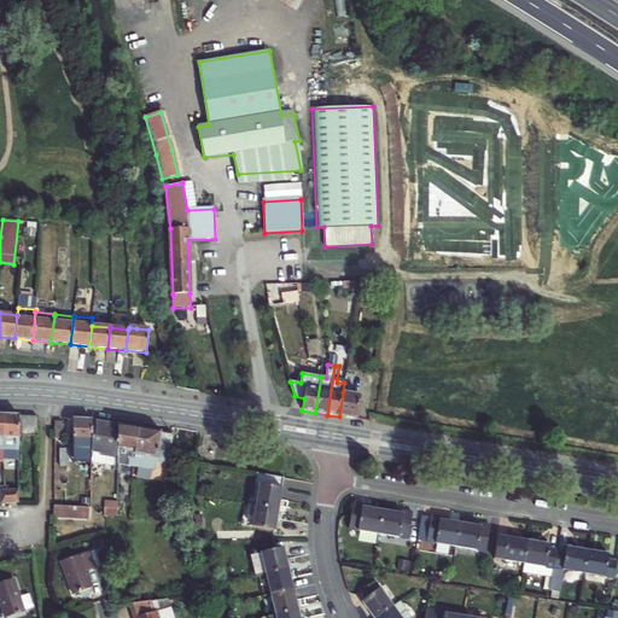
[(343,392),(339,417),(357,420),(361,396),(343,392)]
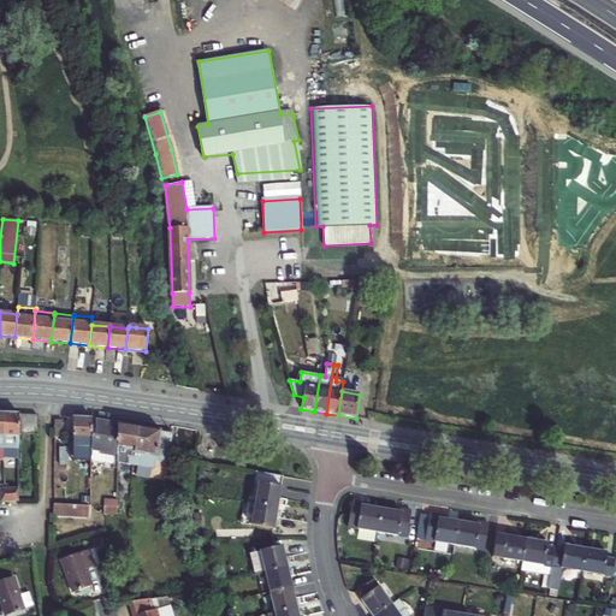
[(3,414),(3,434),(18,434),(18,414),(12,414),(3,414)]
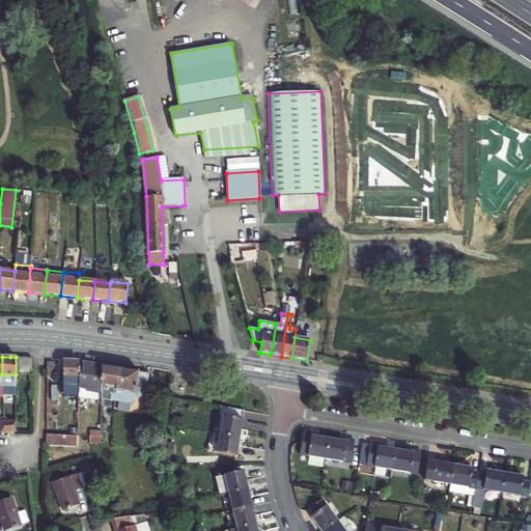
[(32,375),(32,359),(25,358),(16,357),(16,374),(32,375)]
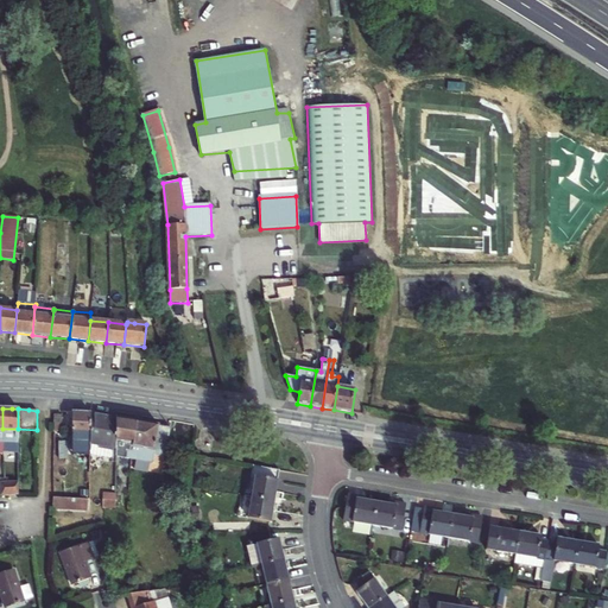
[(73,412),(71,432),(90,432),(90,413),(81,412),(73,412)]
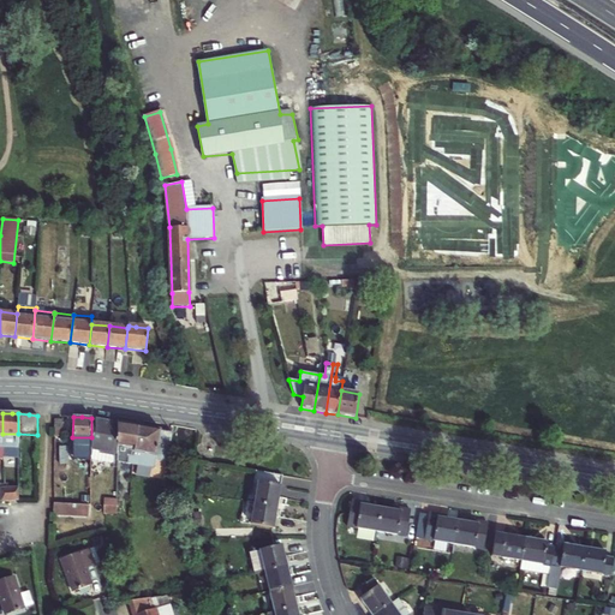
[(91,447),(117,452),(117,446),(115,446),(117,423),(105,421),(91,418),(91,437),(91,447)]
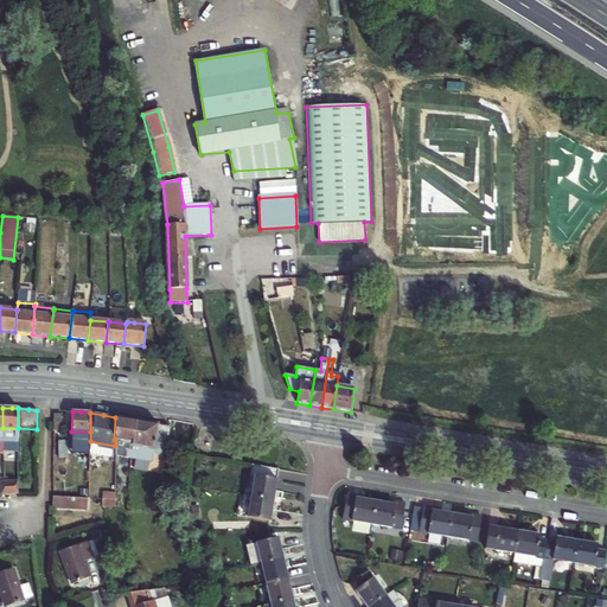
[(114,440),(115,440),(133,443),(136,422),(126,419),(115,417),(114,440)]
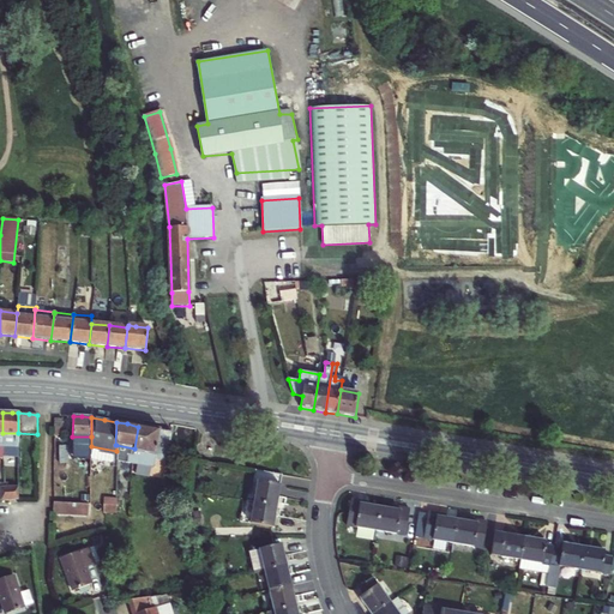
[(138,427),(134,449),(156,452),(160,431),(149,428),(138,427)]
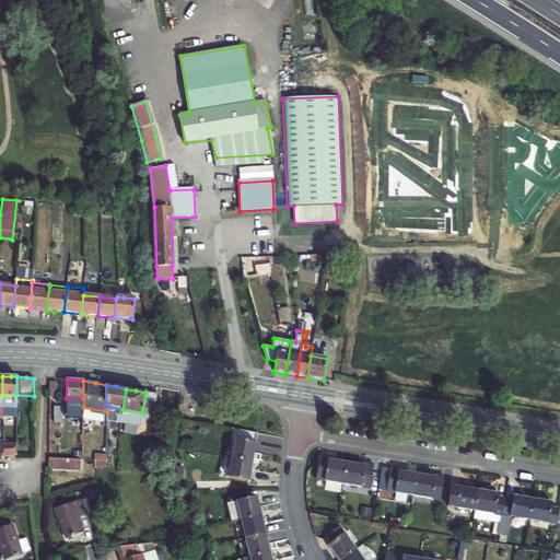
[(146,393),(142,412),(141,419),(152,420),(154,410),(153,410),(156,394),(146,393)]
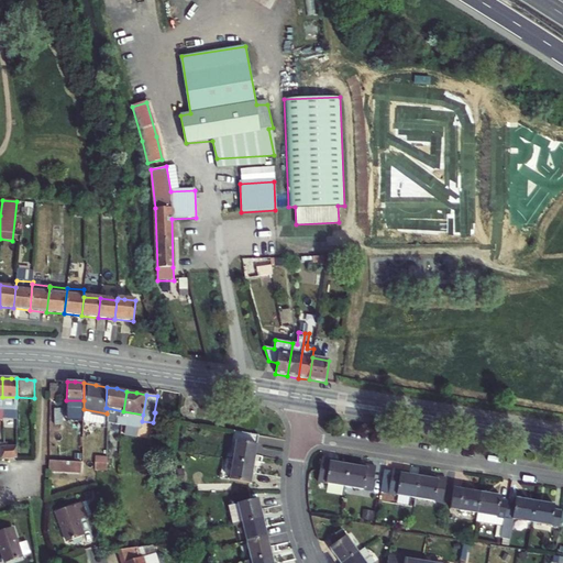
[(2,397),(2,408),(17,409),(17,397),(2,397)]
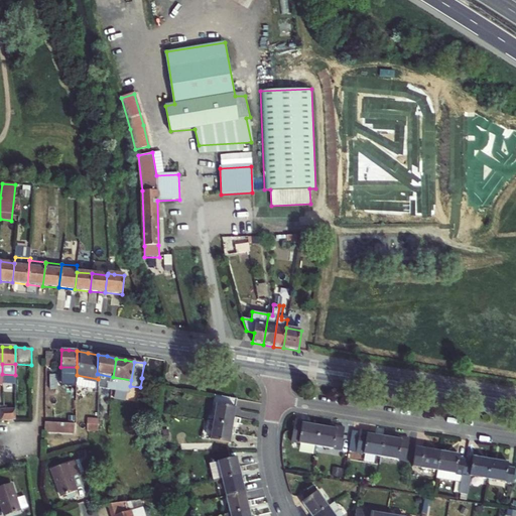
[(77,375),(77,367),(60,367),(60,375),(73,375),(77,375)]
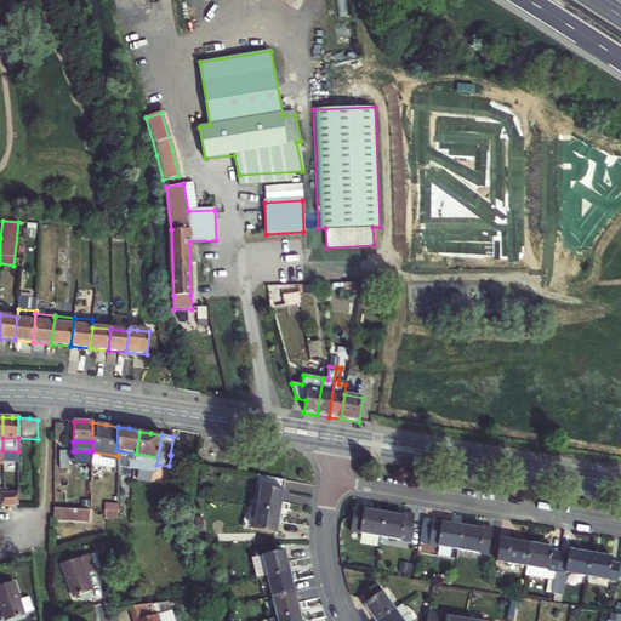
[(18,451),(3,450),(4,462),(18,463),(18,451)]
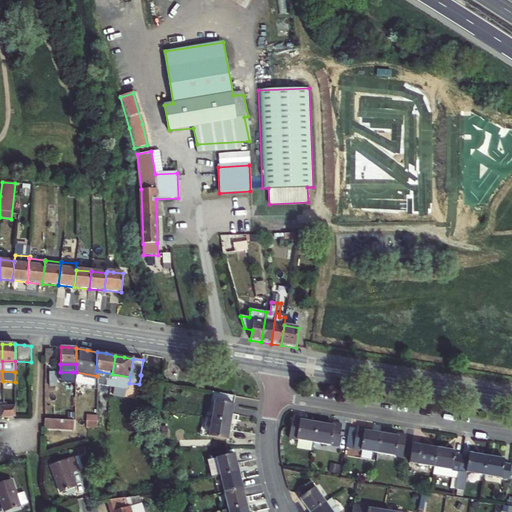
[(112,374),(97,371),(97,376),(97,384),(105,386),(106,380),(111,380),(112,374)]
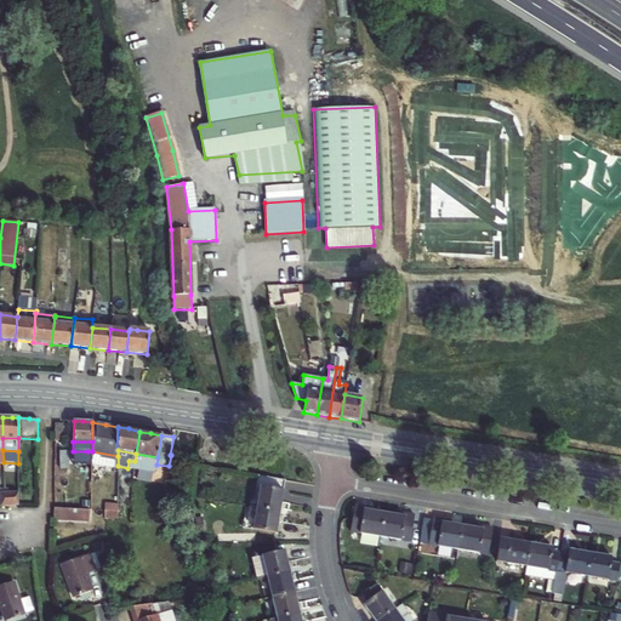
[(118,456),(92,451),(92,461),(100,462),(100,465),(118,468),(118,466),(118,456)]
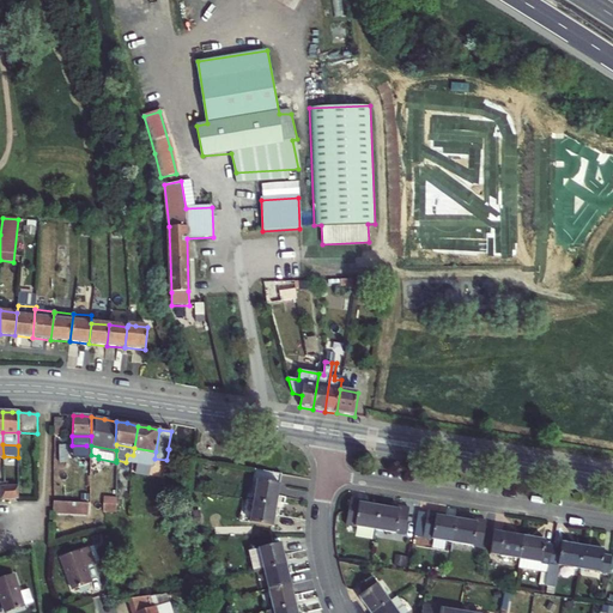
[(155,459),(156,451),(134,448),(133,455),(127,455),(126,462),(153,467),(155,459)]
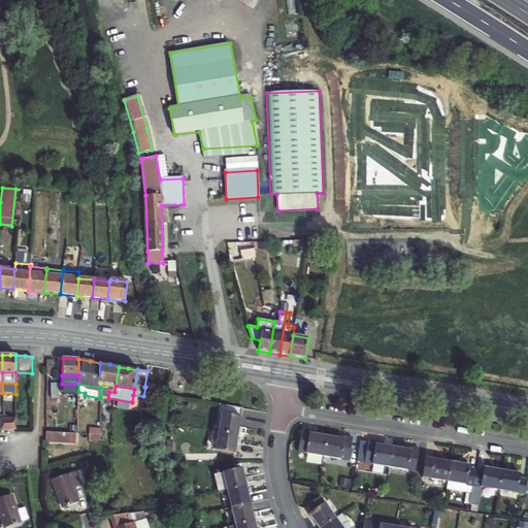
[(211,431),(219,432),(223,411),(241,415),(242,408),(220,404),(216,427),(212,427),(211,431)]
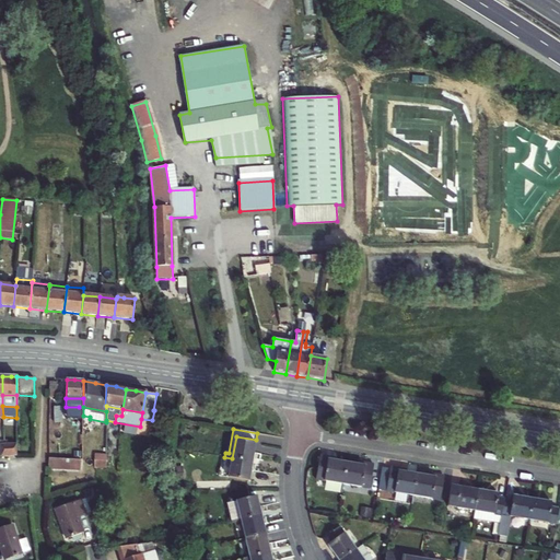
[(253,458),(256,440),(236,436),(232,458),(253,463),(253,458)]
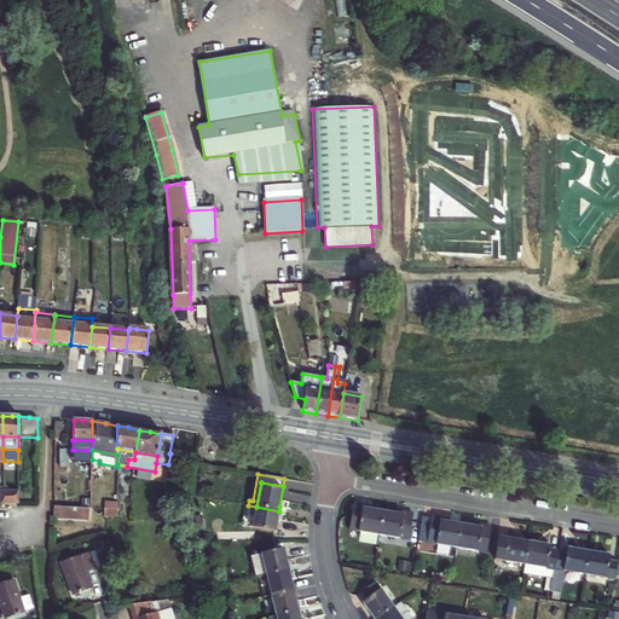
[(9,490),(0,490),(0,493),(1,504),(19,503),(19,490),(9,490)]
